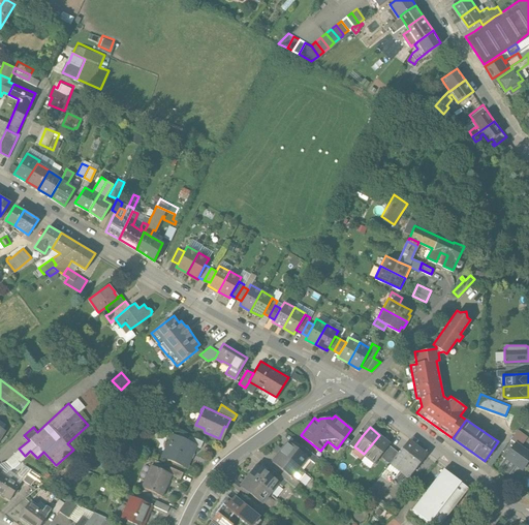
[(516,441),(521,444),(528,435),(518,428),(510,437),(516,441)]
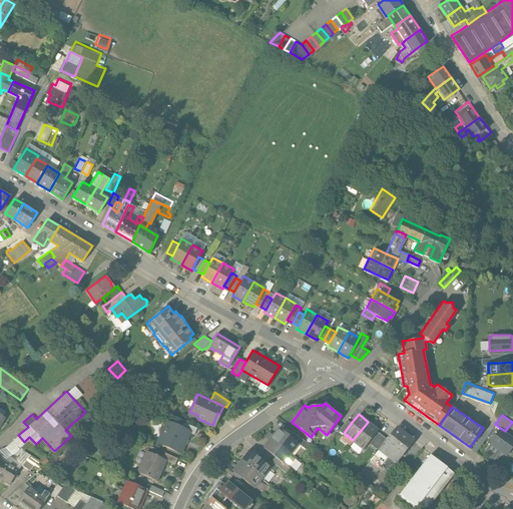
[(339,429),(344,433),(352,422),(347,419),(339,429)]
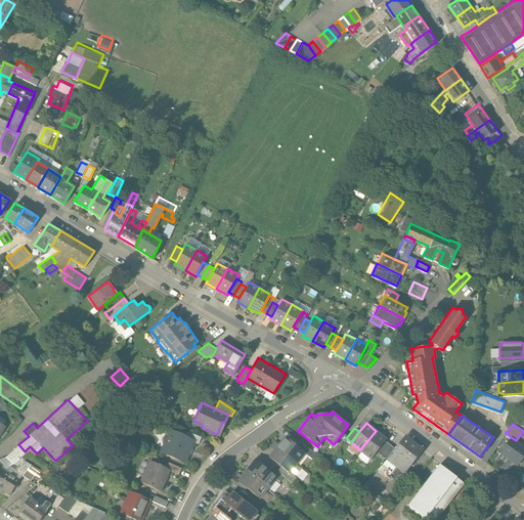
[(170,430),(161,451),(184,462),(193,441),(194,440),(185,436),(170,430)]
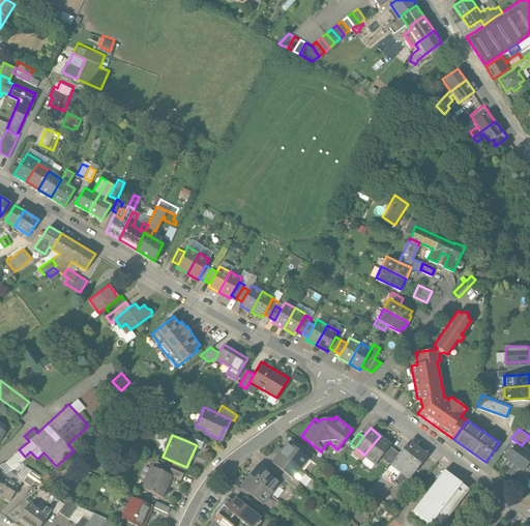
[(197,445),(196,446),(200,447),(203,441),(189,436),(187,441),(197,445)]
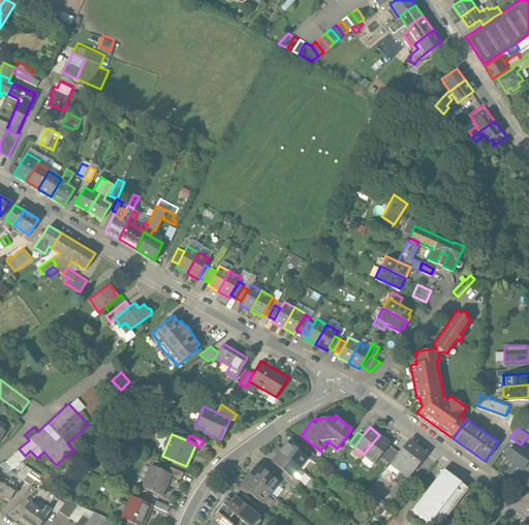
[(390,442),(379,435),(364,454),(374,462),(380,455),(389,443),(390,442)]
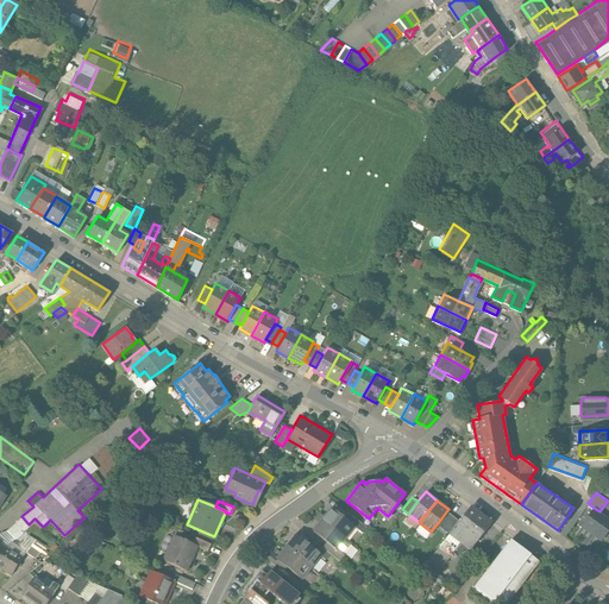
[(332,507),(325,515),(324,516),(326,517),(324,520),(345,536),(353,526),(355,524),(345,518),(332,507)]
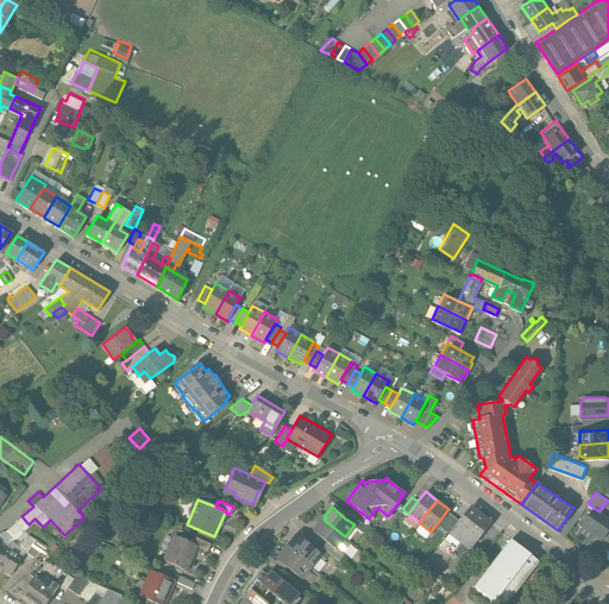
[(470,507),(459,520),(449,533),(439,545),(451,554),(452,554),(462,542),(470,549),(490,523),(470,507)]
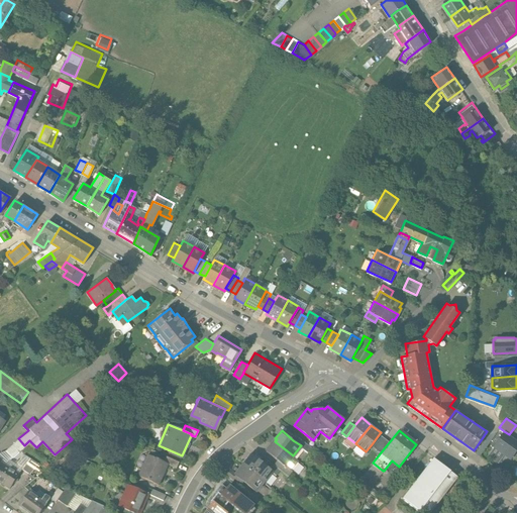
[(516,440),(509,434),(504,431),(494,444),(510,456),(516,447),(516,440)]
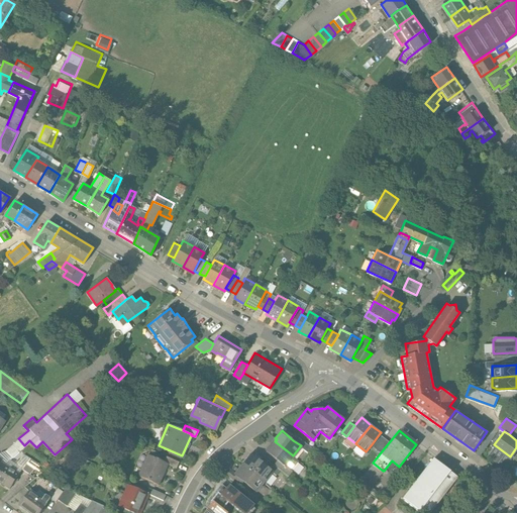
[(380,433),(372,444),(381,452),(390,441),(380,433)]
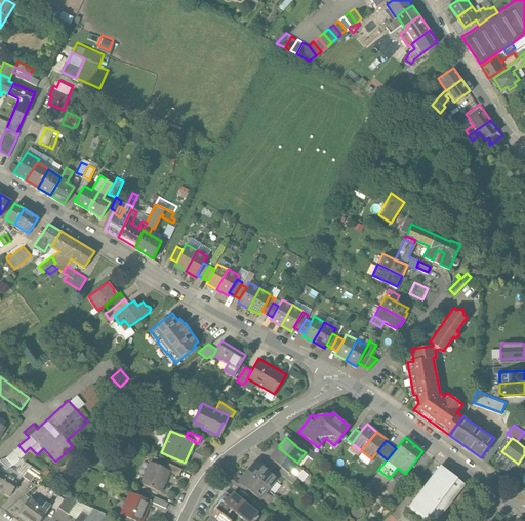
[(306,452),(305,453),(312,458),(316,453),(301,442),(297,447),(306,452)]
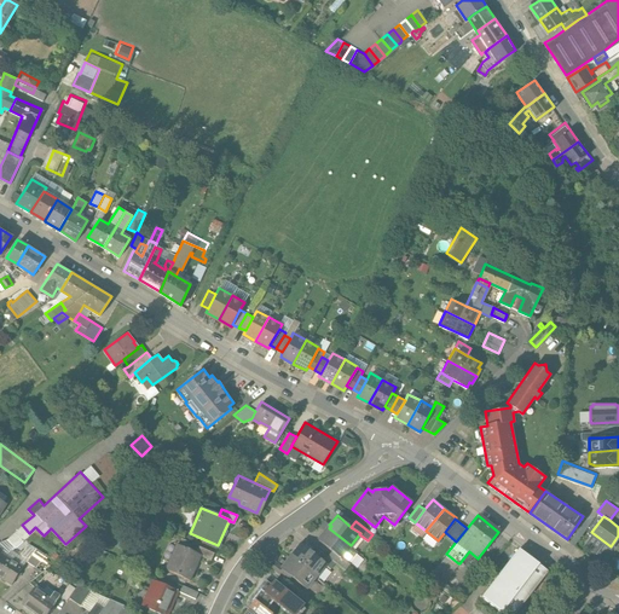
[(7,539),(0,542),(0,566),(6,555),(29,533),(22,525),(7,539)]
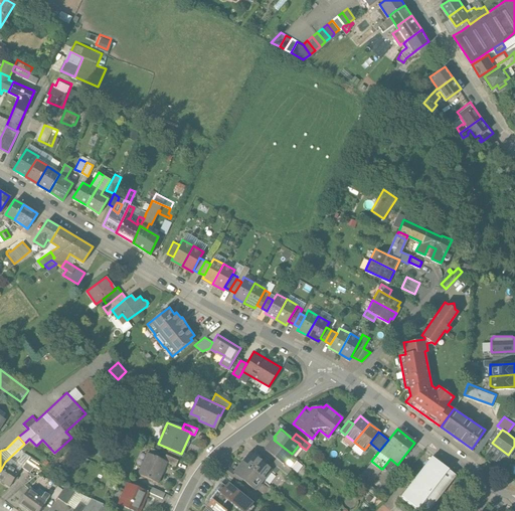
[(265,449),(276,458),(284,464),(290,468),(297,459),(292,454),(274,440),(273,442),(271,441),(270,442),(265,449)]
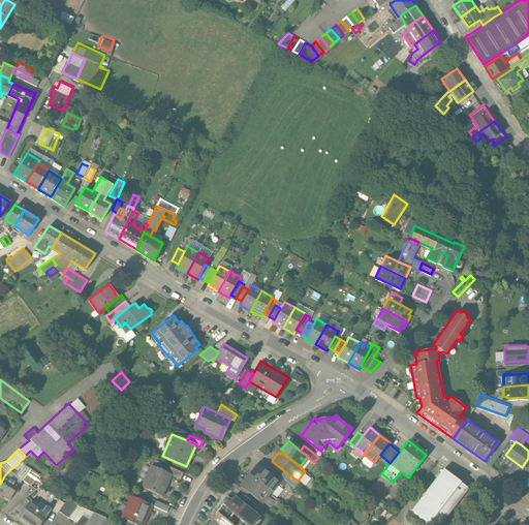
[(25,464),(16,474),(31,485),(39,473),(25,464)]
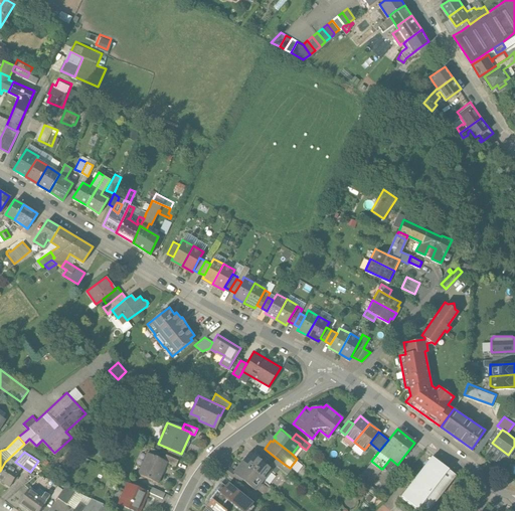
[(148,452),(138,473),(157,482),(162,473),(163,474),(163,472),(164,470),(165,468),(164,468),(167,462),(167,461),(163,459),(148,452)]
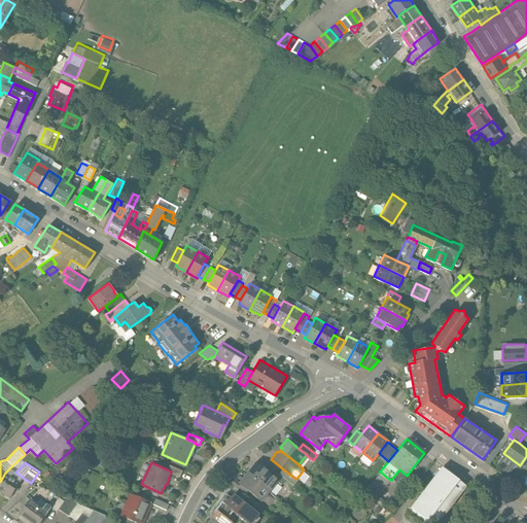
[(252,468),(248,474),(269,489),(276,481),(277,480),(276,479),(266,471),(256,463),(255,464),(254,463),(252,463),(251,465),(251,468),(252,468)]
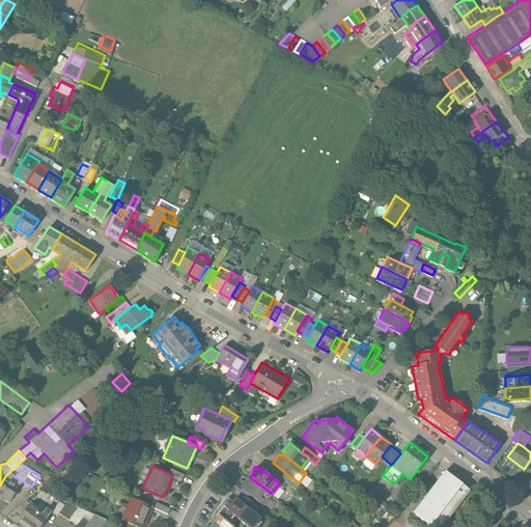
[(172,475),(172,476),(180,480),(184,473),(171,468),(168,473),(172,475)]
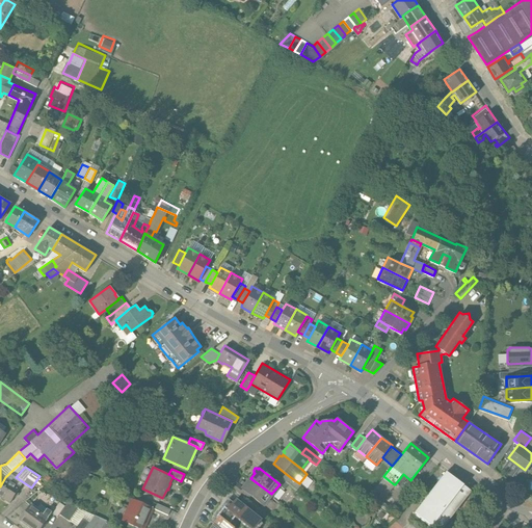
[(441,527),(471,490),(446,470),(414,511),(431,525),(434,527),(441,527)]
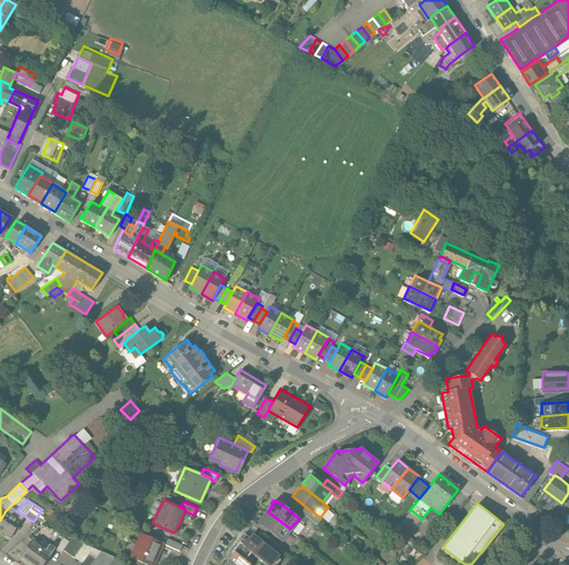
[(291,504),(287,508),(298,517),(299,518),(298,519),(303,523),(308,517),(301,512),(291,504)]
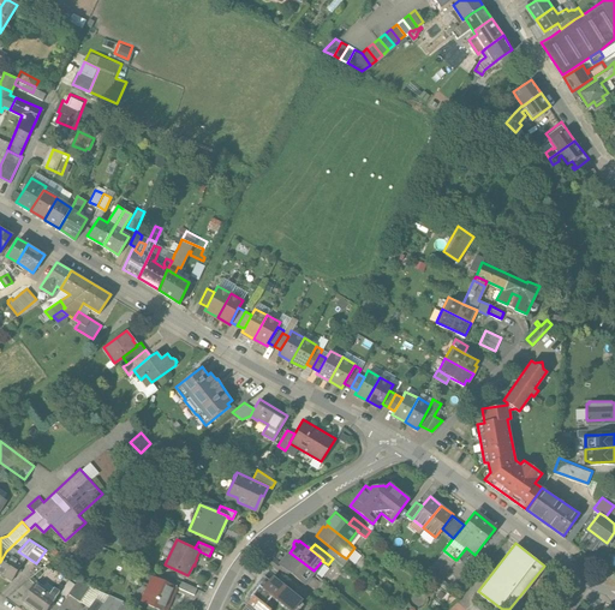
[(326,552),(333,558),(342,566),(347,560),(346,558),(339,554),(329,546),(326,552)]
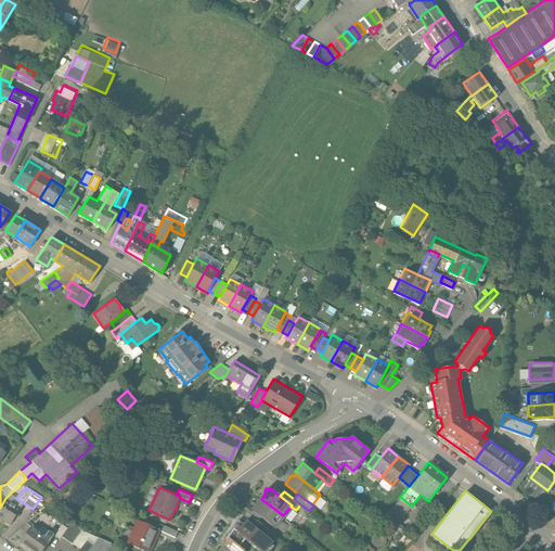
[(394,527),(411,505),(400,497),(383,519),(394,527)]
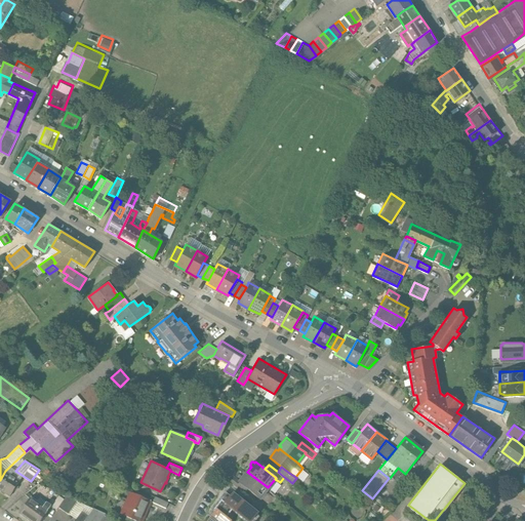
[(19,480),(5,471),(0,480),(0,488),(10,495),(19,480)]
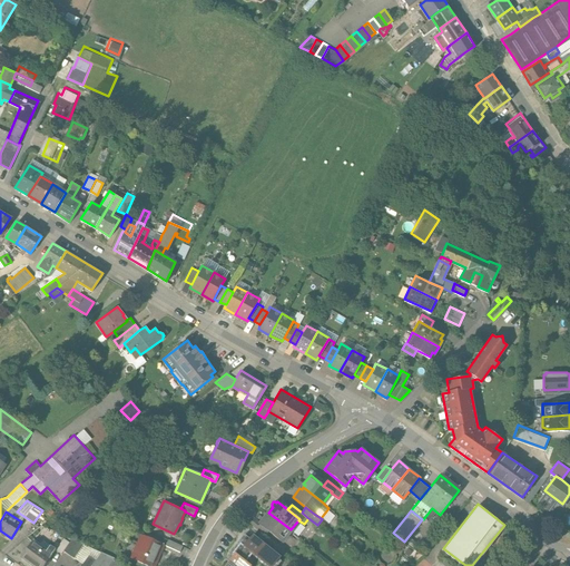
[(261,521),(259,523),(268,530),(283,540),(291,530),(291,529),(268,513),(261,521)]
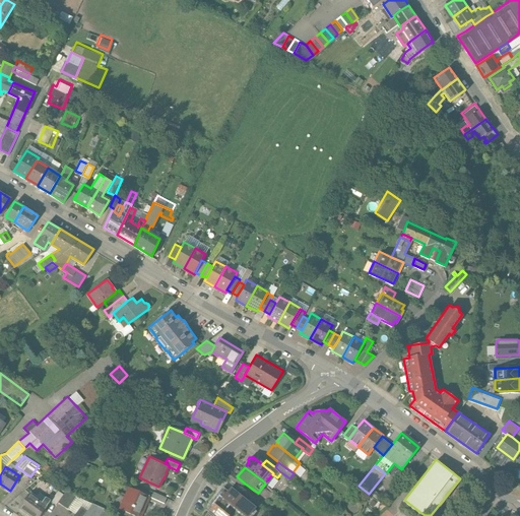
[(237,476),(238,475),(232,470),(226,476),(241,488),(245,484),(237,476)]
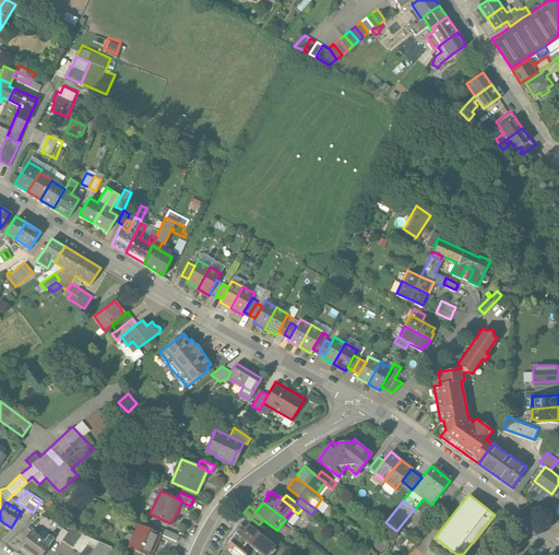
[(129,545),(128,546),(147,554),(150,554),(159,533),(139,523),(134,533),(134,532),(133,533),(135,534),(130,546),(129,545)]
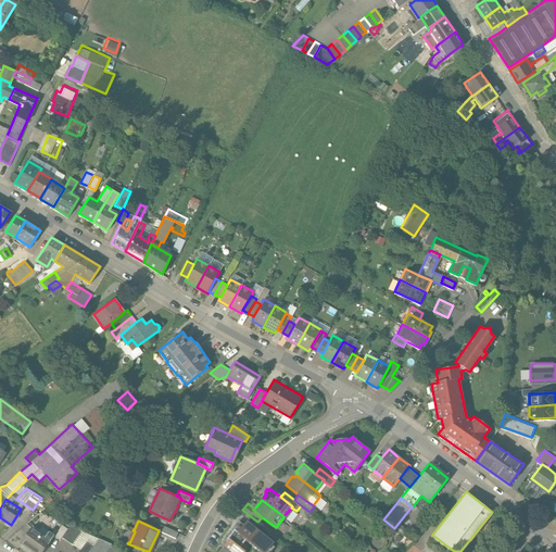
[(228,541),(218,551),(243,551),(239,548),(245,540),(258,551),(265,551),(274,543),(247,522),(237,532),(234,530),(226,539),(228,541)]
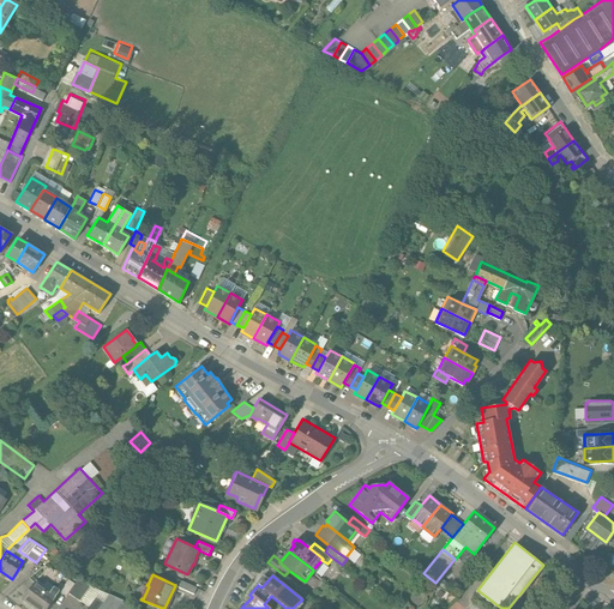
[(66,595),(68,591),(74,583),(68,578),(64,584),(60,582),(55,588),(59,590),(66,595)]
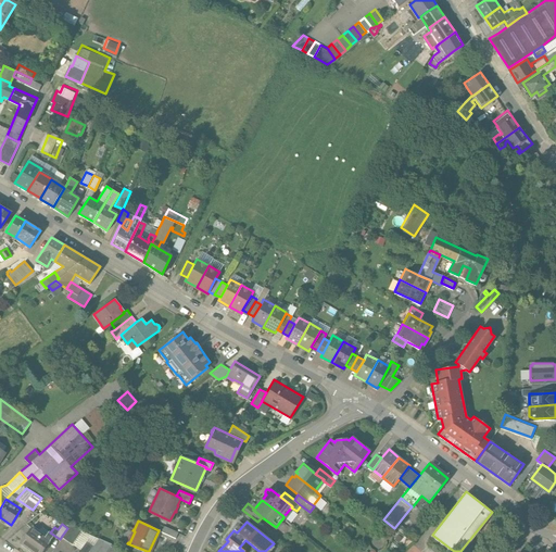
[(33,525),(21,542),(33,551),(41,551),(50,541),(50,540),(53,535),(50,532),(41,526),(39,529),(33,525)]
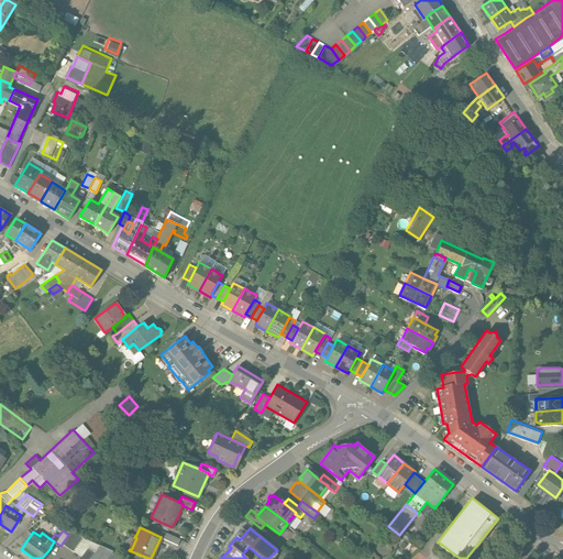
[(68,535),(63,543),(74,550),(83,537),(70,532),(68,535)]
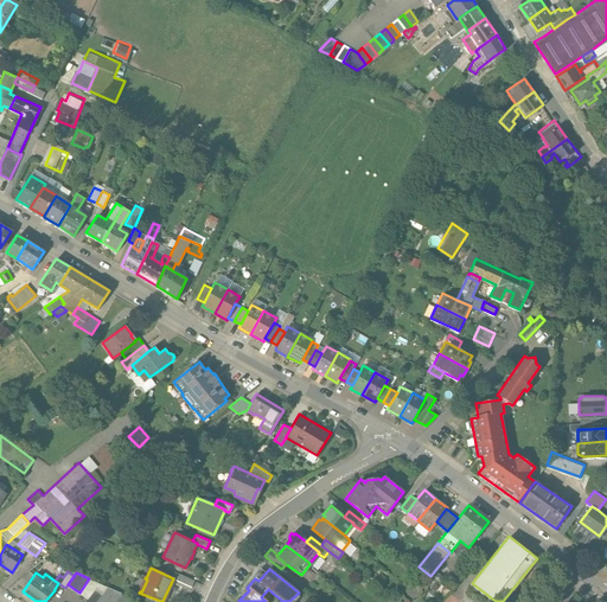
[(179,572),(176,580),(191,586),(195,580),(179,572)]
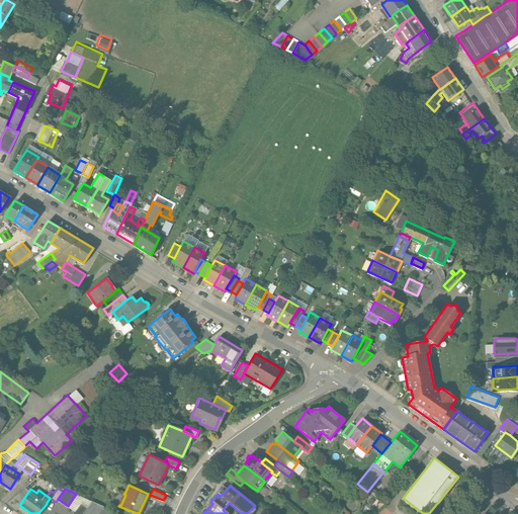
[(87,507),(82,513),(83,513),(97,513),(104,506),(92,501),(87,507)]
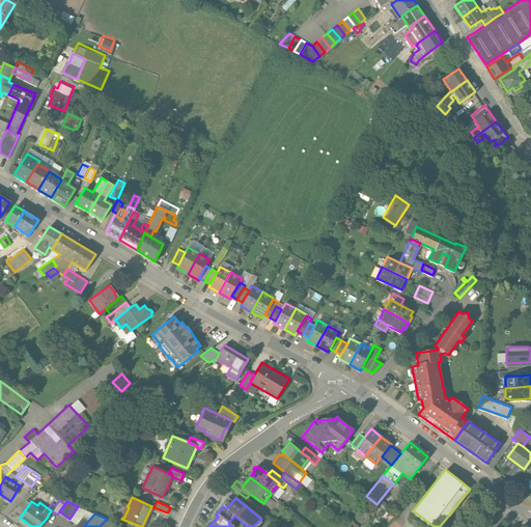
[(83,515),(75,526),(76,526),(83,526),(84,526),(89,520),(83,515)]
